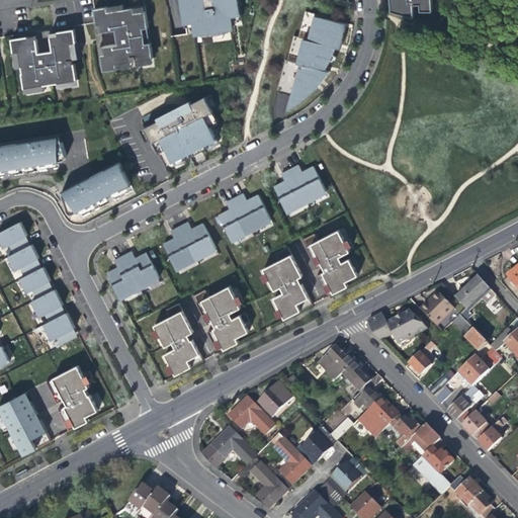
[(180,0),(184,22),(194,21),(196,32),(232,27),(230,15),(240,14),(237,0),(180,0)]
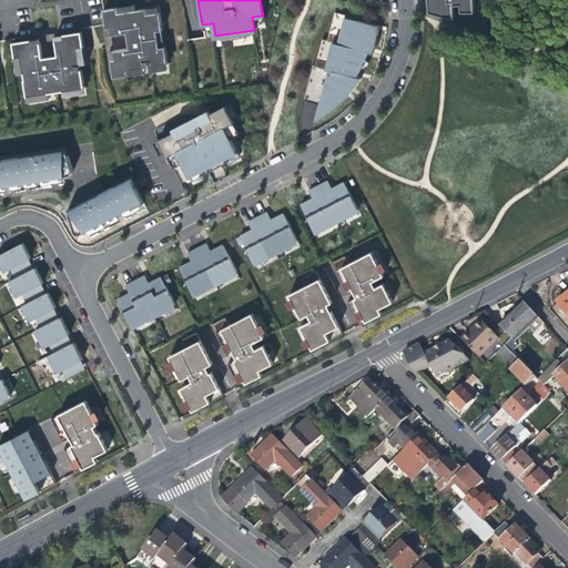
[(428,0),(428,4),(429,12),(444,17),(453,19),(453,12),(453,4),(460,4),(460,12),(474,12),(474,8),(474,3),(473,0),(428,0)]
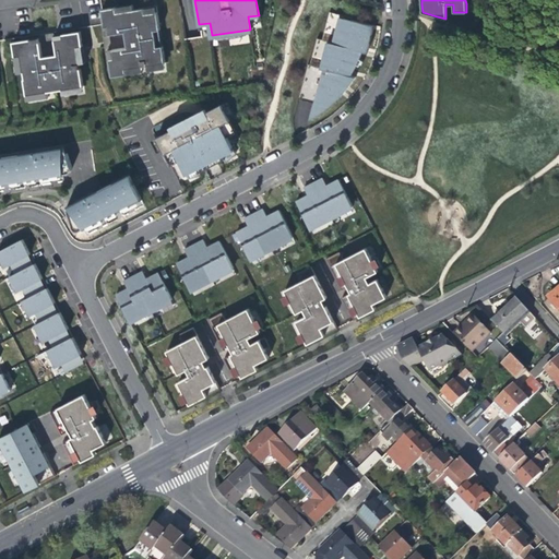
[(147,66),(165,62),(162,46),(156,47),(154,31),(159,30),(155,6),(133,10),(116,12),(116,8),(100,10),(104,27),(107,26),(108,35),(125,32),(127,47),(111,50),(113,58),(109,59),(111,76),(127,74),(126,69),(142,67),(147,66)]
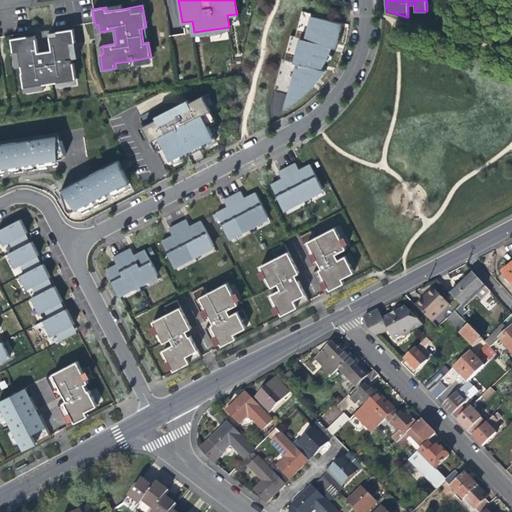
[(273,92),(287,95),(296,63),(298,63),(305,39),(309,41),(316,17),(322,18),(322,16),(317,15),(311,13),(301,11),(295,36),(290,35),(283,59),(281,59),(273,92)]
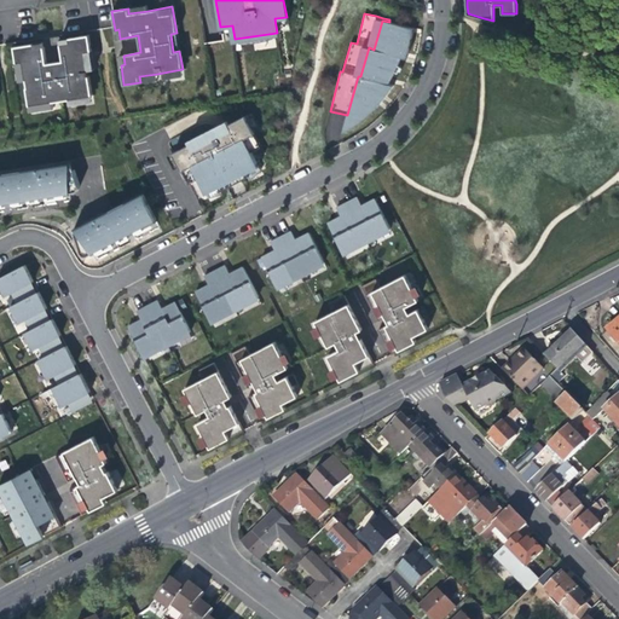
[(398,64),(401,57),(406,58),(408,55),(409,51),(410,44),(412,35),(414,28),(389,22),(382,21),(374,50),(369,47),(360,76),(358,76),(347,115),(347,116),(356,125),(357,123),(362,121),(364,119),(369,115),(374,110),(379,105),(381,102),(383,99),(387,96),(391,90),(394,85),(388,84),(392,77),(395,71),(397,69),(398,64)]
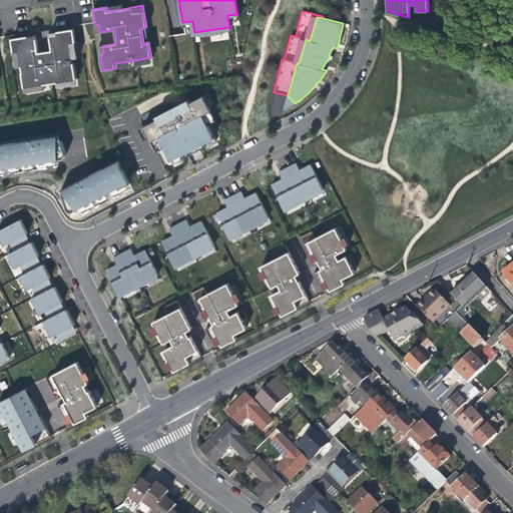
[(22,73),(24,87),(43,84),(57,82),(76,79),(73,63),(72,63),(72,59),(73,59),(70,43),(75,42),(73,29),(57,32),(57,35),(50,37),(49,37),(51,51),(44,52),(38,53),(35,39),(28,40),(27,36),(11,39),(13,52),(18,52),(21,67),(22,73)]
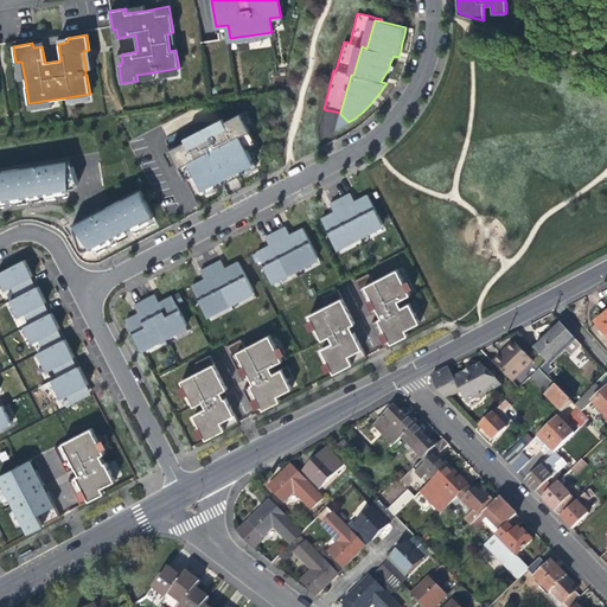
[(218,39),(200,42),(203,57),(221,55),(218,39)]
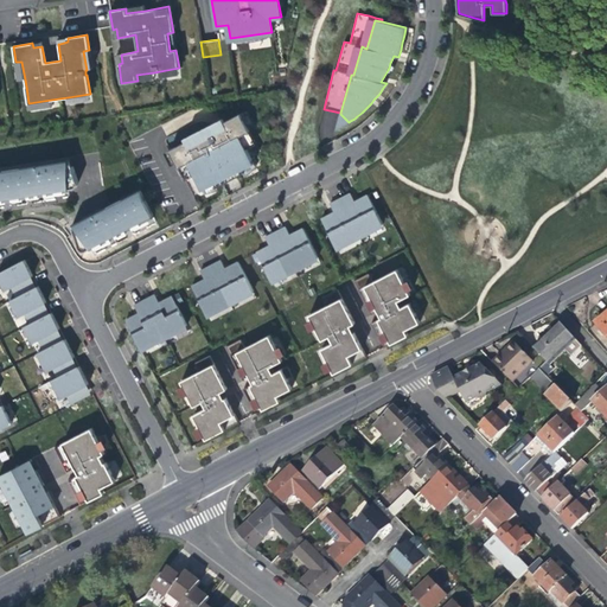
[(51,100),(29,103),(30,109),(52,106),(51,100)]
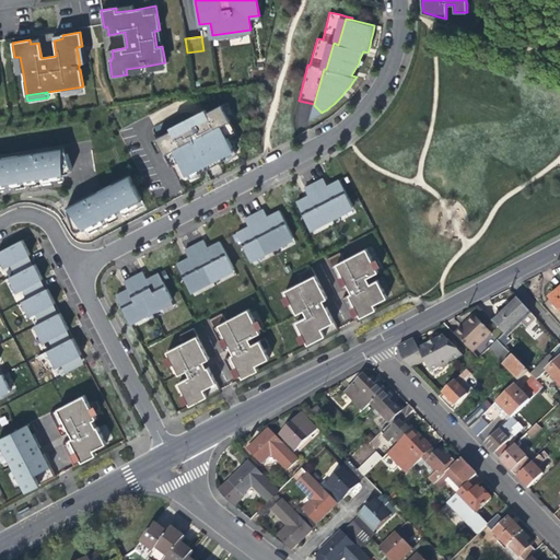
[(228,116),(221,105),(198,117),(156,139),(163,150),(168,148),(175,160),(178,159),(187,175),(198,170),(200,173),(206,170),(205,166),(209,164),(217,160),(219,163),(224,160),(223,156),(234,151),(225,133),(229,132),(222,119),(228,116)]
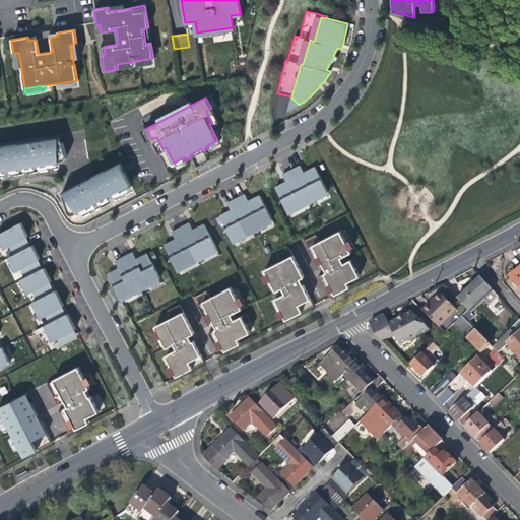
[(299,105),(291,98),(288,112),(299,105)]
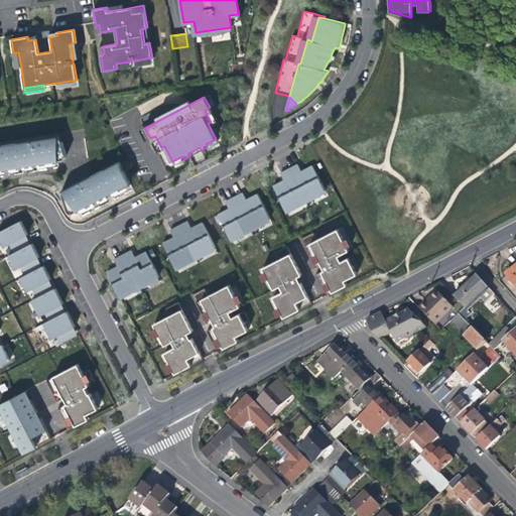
[(59,138),(58,135),(0,143),(0,170),(2,170),(17,168),(31,166),(48,163),(59,161),(58,160),(62,160),(65,159),(66,157),(67,156),(67,154),(62,141),(59,141),(59,138)]
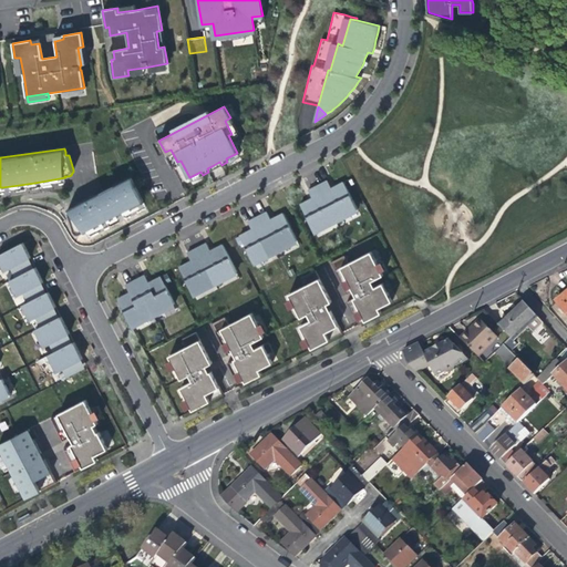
[(84,232),(85,233),(89,232),(106,222),(127,212),(144,203),(130,176),(68,208),(69,212),(71,216),(69,216),(74,232),(75,233),(76,234),(79,234),(81,234),(84,232)]
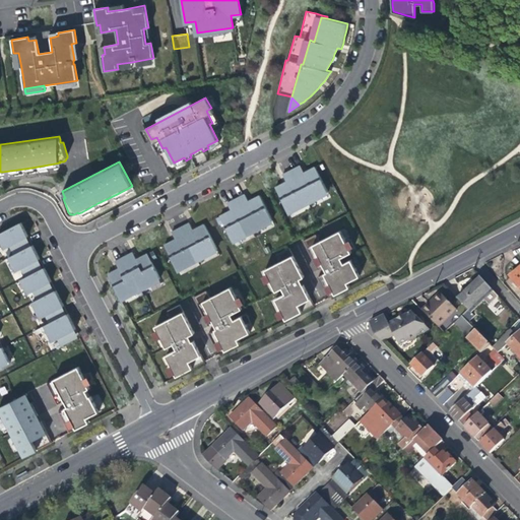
[(288,212),(328,192),(315,167),(308,171),(309,174),(306,176),(300,166),(282,175),(286,182),(287,185),(284,186),(283,183),(275,187),(288,212)]
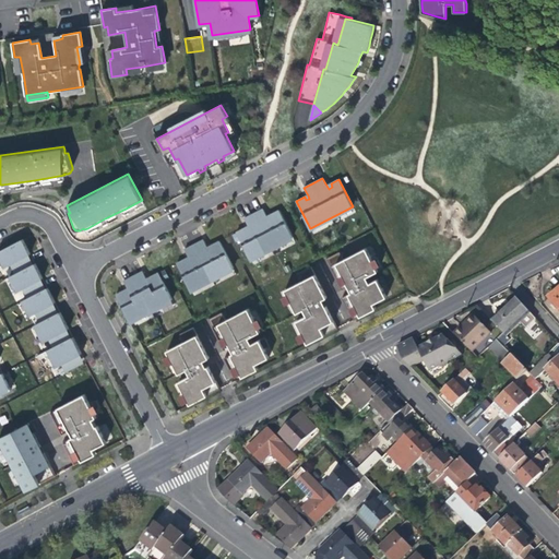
[(251,259),(293,237),(278,210),(271,214),(272,217),(269,219),(263,209),(244,218),(247,223),(250,229),(247,230),(245,227),(236,232),(251,259)]
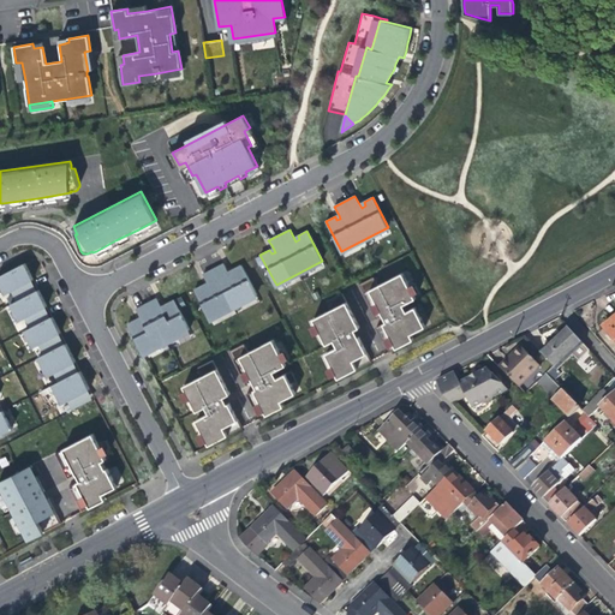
[(0,275),(0,284),(5,293),(33,279),(29,272),(24,263),(0,275)]
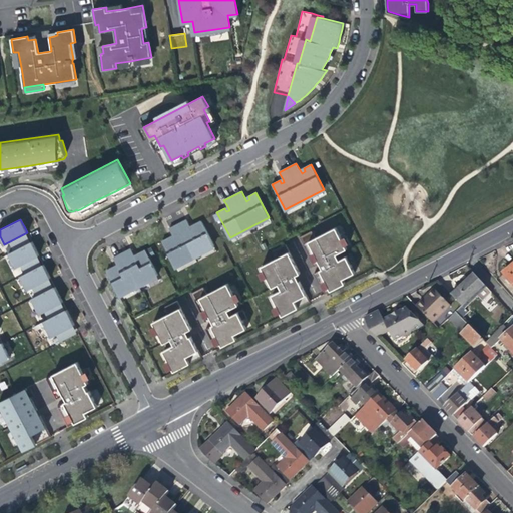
[(174,267),(213,246),(201,221),(193,225),(195,228),(191,229),(186,219),(169,228),(172,235),(174,238),(171,240),(169,237),(162,241),(174,267)]
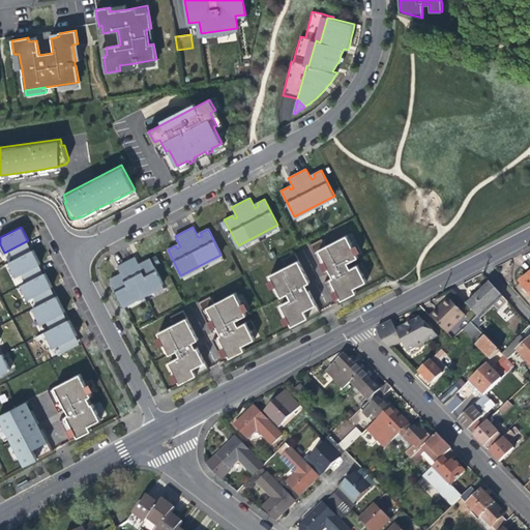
[(358,257),(347,235),(325,246),(321,239),(310,245),(324,274),(330,271),(333,277),(324,282),(335,303),(348,297),(356,292),(354,288),(366,282),(357,264),(350,268),(348,263),(358,257)]
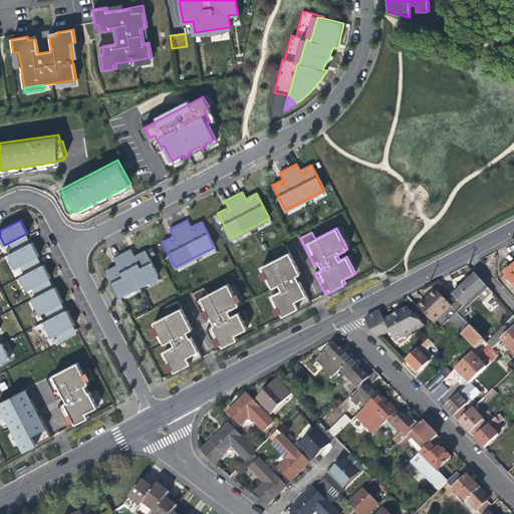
[(35,248),(32,242),(8,255),(15,268),(39,255),(35,248)]
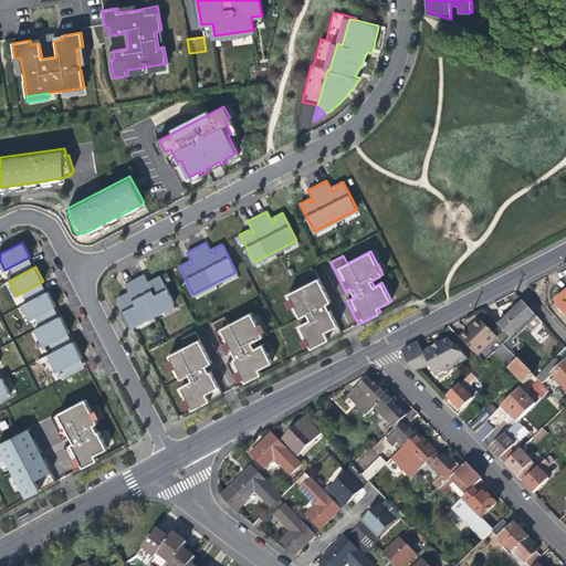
[(331,302),(314,270),(301,276),(305,284),(287,293),(300,317),(307,314),(310,320),(300,325),(312,348),(328,339),(342,333),(326,303),(331,302)]
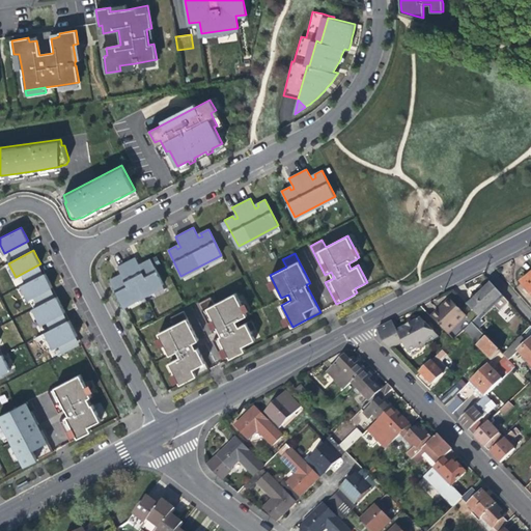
[(122,306),(164,284),(150,258),(142,262),(144,266),(143,267),(141,268),(135,257),(117,267),(122,277),(121,278),(119,279),(118,276),(109,280),(122,306)]
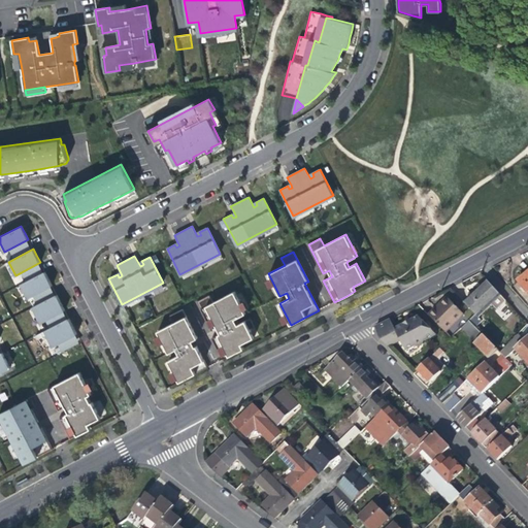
[(527,296),(527,270),(516,283),(526,294),(527,296)]
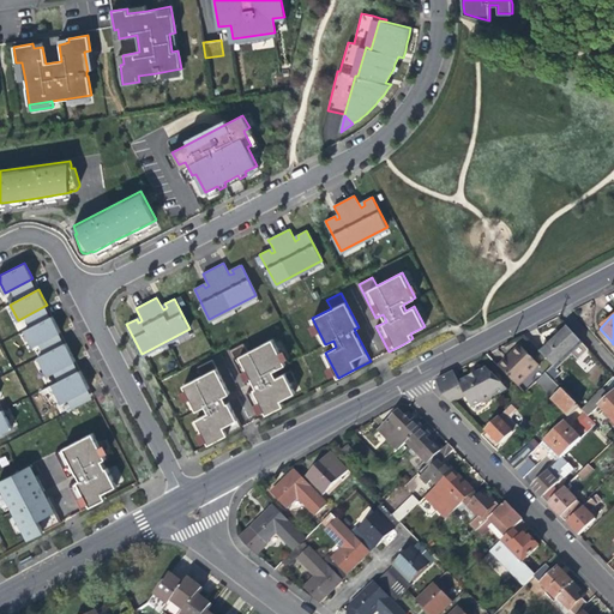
[(56,324),(52,315),(24,331),(32,347),(60,331),(56,324)]
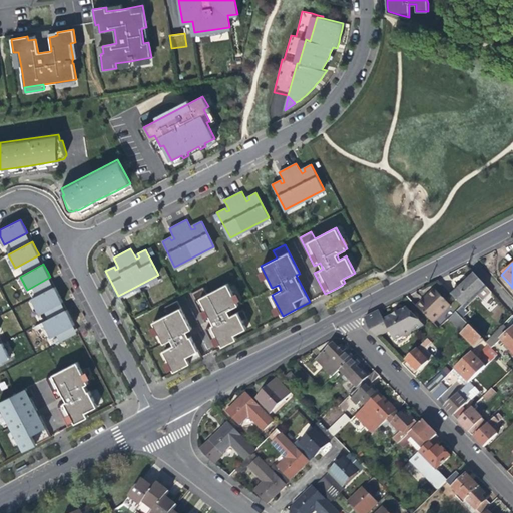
[(449,294),(458,305),(461,308),(462,310),(477,296),(483,301),(491,294),(486,288),(472,274),(467,279),(449,294)]
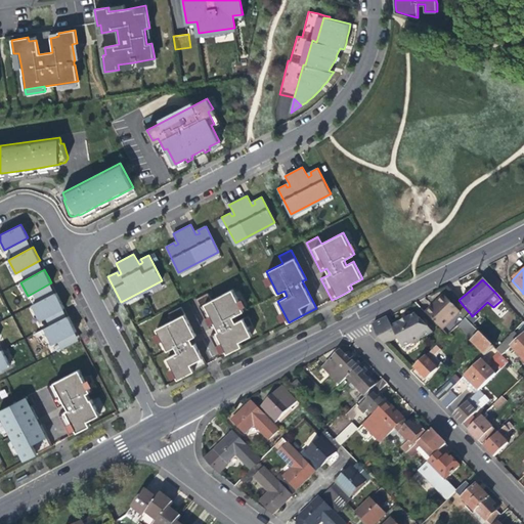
[(244,311),(232,289),(211,300),(208,293),(195,299),(210,329),(217,325),(219,331),(210,335),(221,356),(233,350),(242,346),(239,341),(252,336),(244,318),(235,322),(232,316),(244,311)]
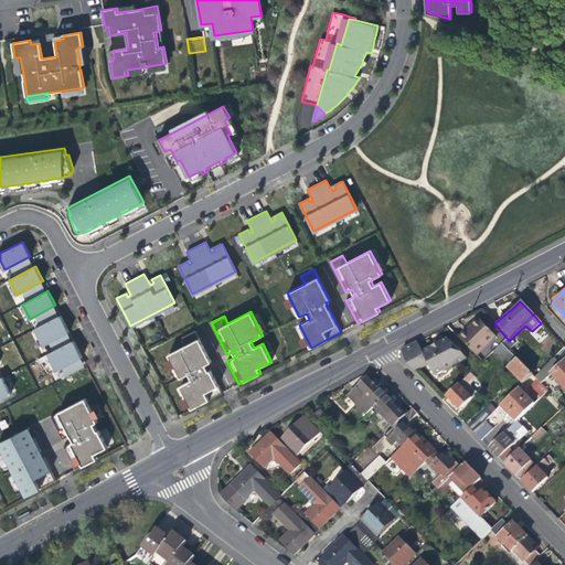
[(65,324),(61,316),(34,329),(43,345),(68,332),(65,324)]
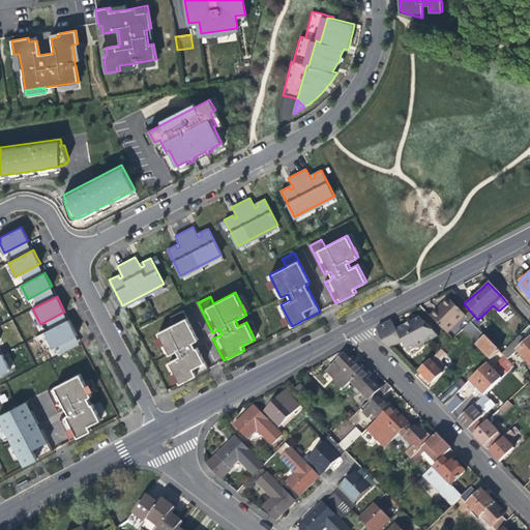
[(448,299),(440,307),(437,311),(439,313),(450,302),(448,299)]
